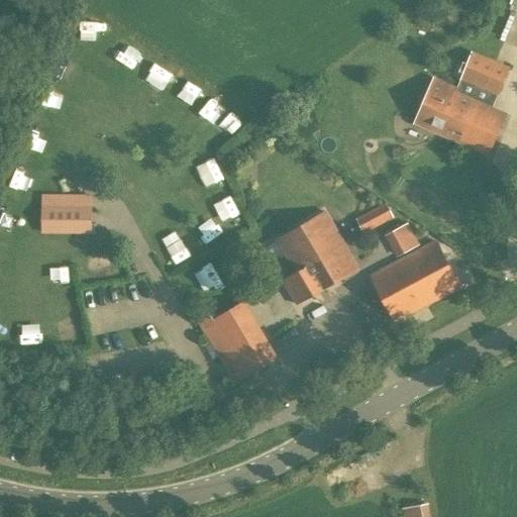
[(472,50),(460,78),(498,93),(509,67),(472,50)]
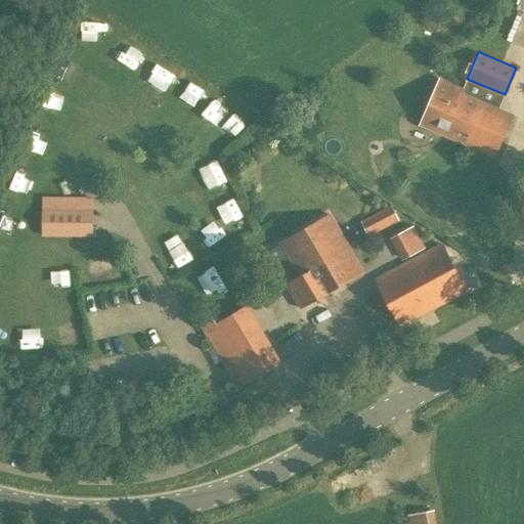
[(505,94),(467,79),(461,91),(438,82),(421,124),(494,156),(512,115),(498,110),(505,94)]
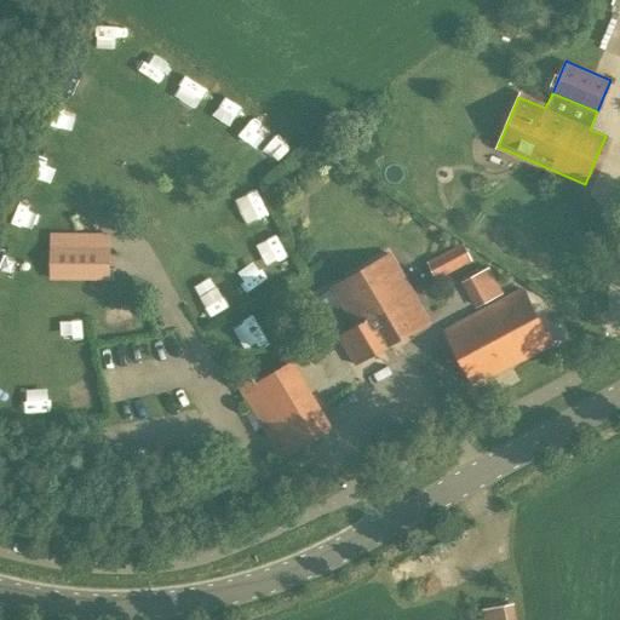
[(109,234),(93,234),(50,233),(50,280),(110,281),(109,234)]
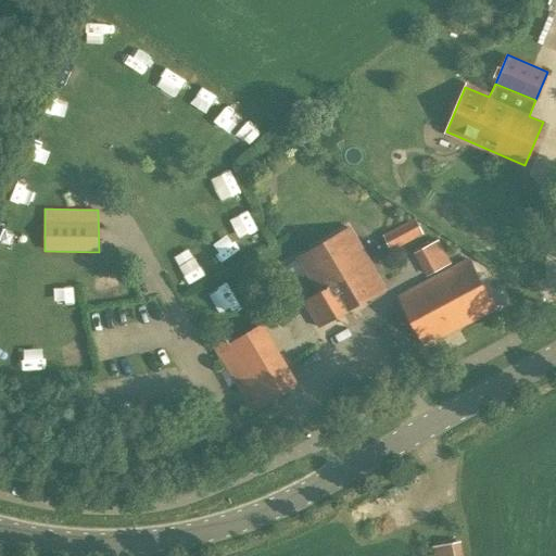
[(393,230),(402,245),(424,235),(415,218),(393,230)]
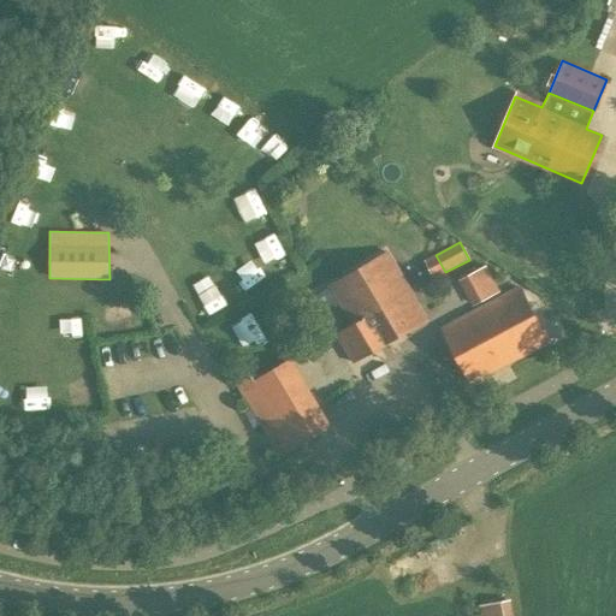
[(389,253),(330,286),(353,326),(337,335),(354,362),(427,320),(389,253)]
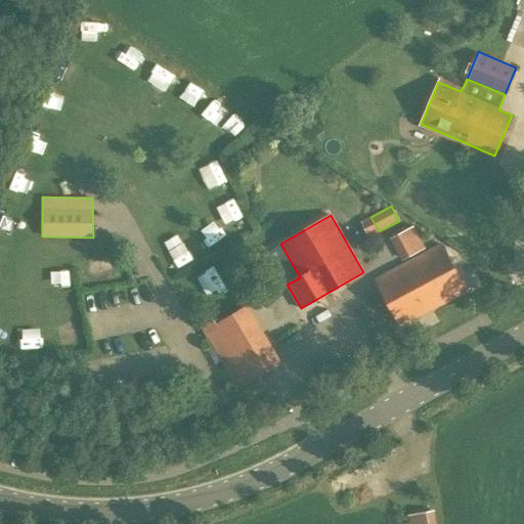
[(413,226),(390,238),(401,261),(425,248),(413,226)]
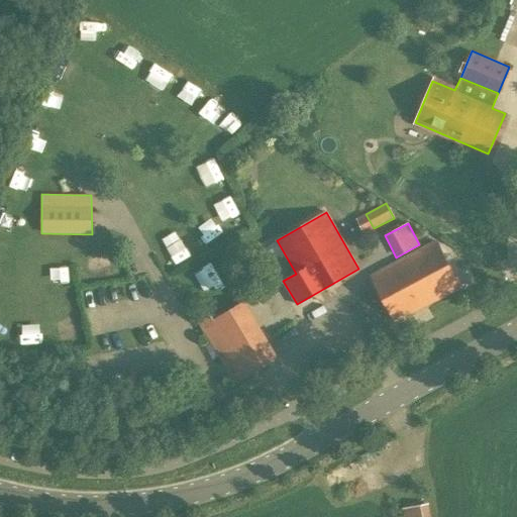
[(436,240),(370,277),(394,323),(460,288),(436,240)]
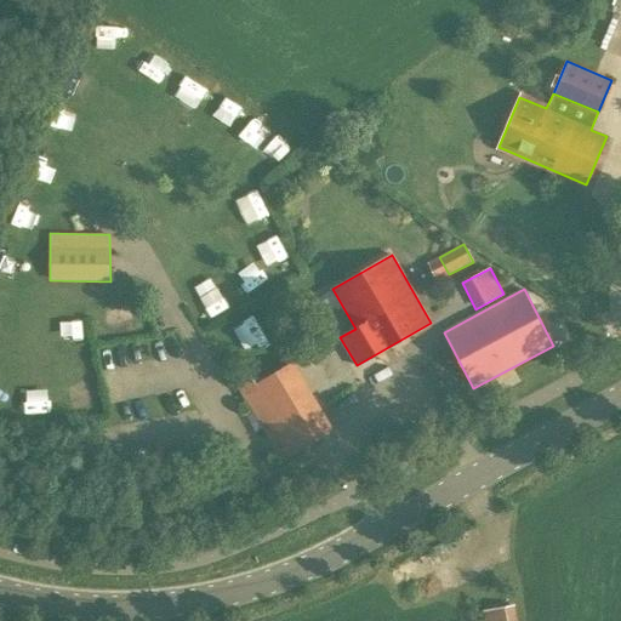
[(335,428),(294,362),(241,392),(281,461),(335,428)]
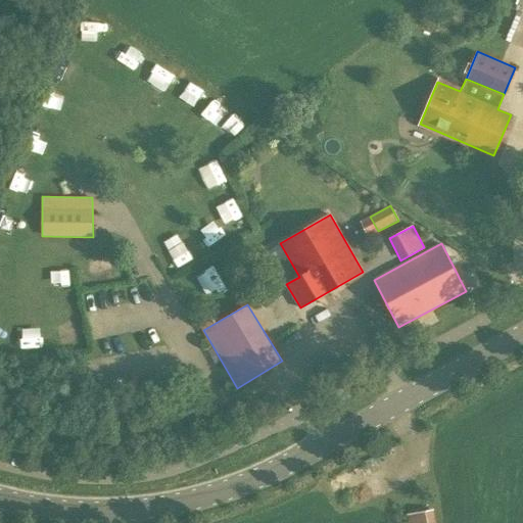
[(435,522),(433,510),(407,515),(408,522),(435,522)]
